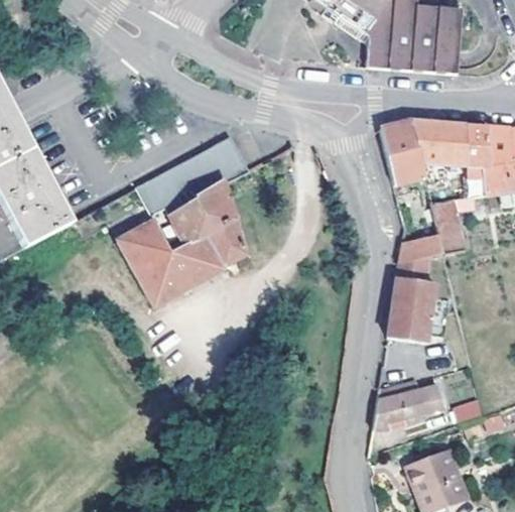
[(334,22),(338,18),(340,14),(344,16),(368,33),(363,41),(364,66),(404,68),(423,69),(457,71),(460,8),(416,6),(410,3),(411,0),(318,0),(327,5),(322,13),(328,18),(334,22)]
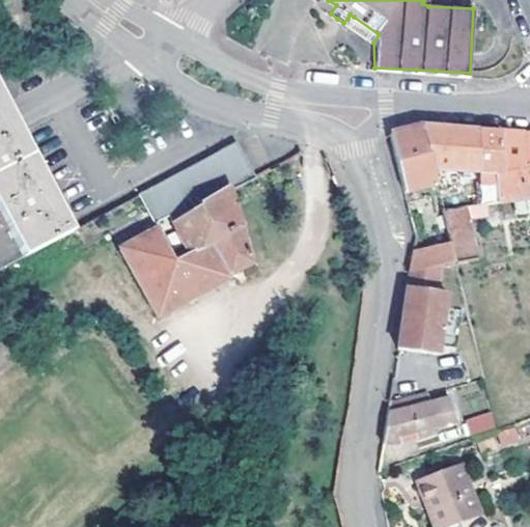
[(0,205),(2,210),(7,221),(24,252),(72,227),(27,140),(14,115),(0,88),(0,205)]
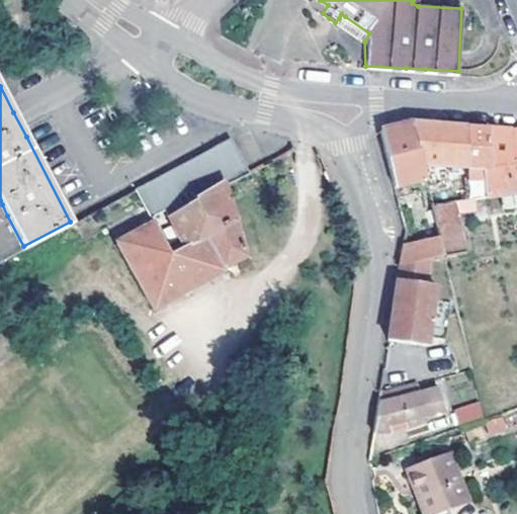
[(426,176),(414,119),(382,126),(395,183),(426,176)]
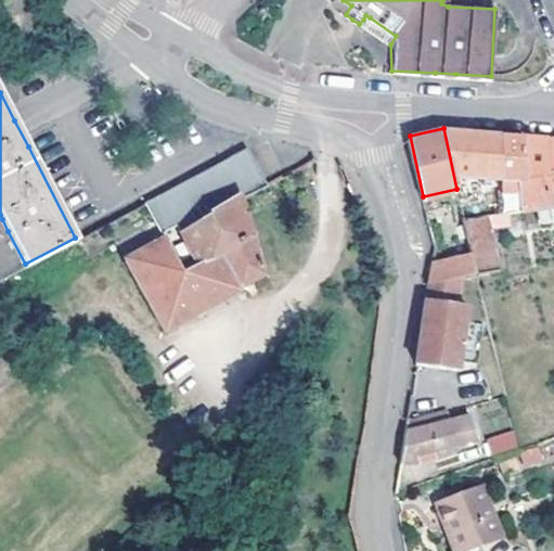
[(499,176),(499,132),(443,128),(456,189),(459,197),(481,191),(478,175),(499,176)]
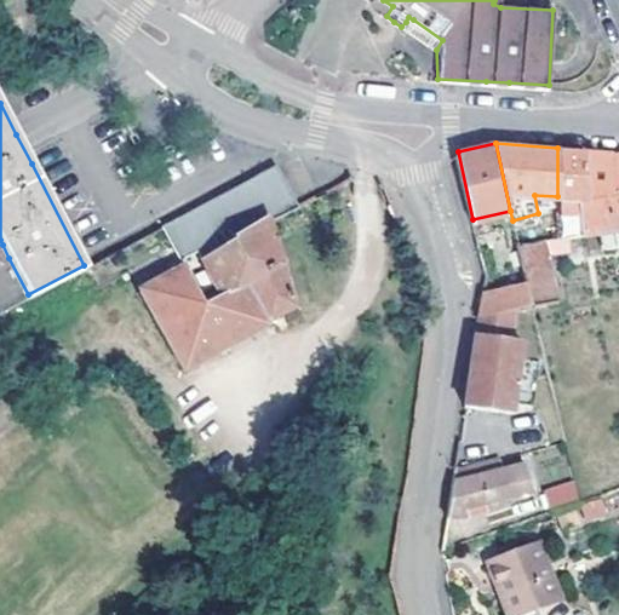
[(557,148),(557,196),(557,235),(582,231),(578,196),(586,197),(585,150),(557,148)]
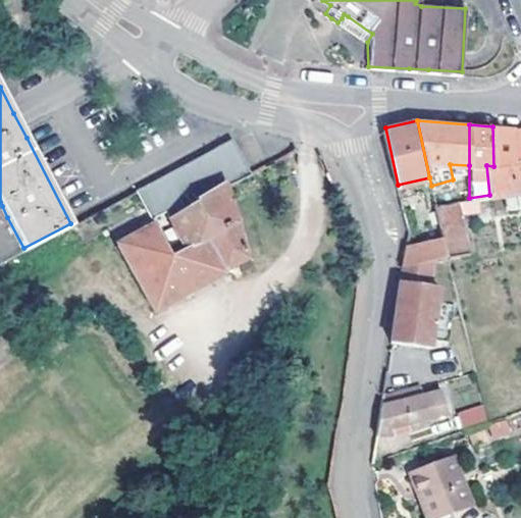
[(492,126),(493,166),(516,166),(514,127),(492,126)]
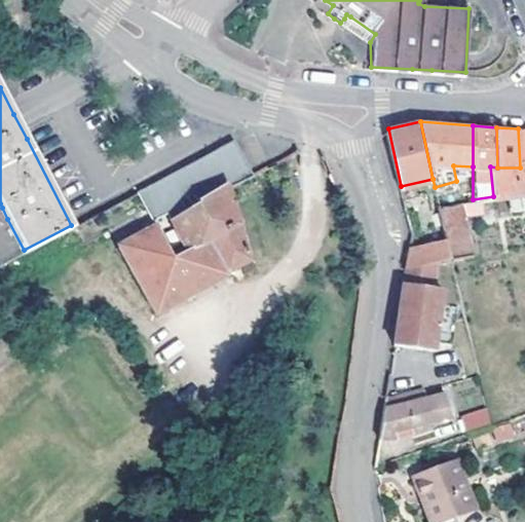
[(223,270),(247,258),(231,200),(225,185),(252,173),(242,154),(235,138),(222,145),(139,189),(153,218),(169,210),(184,243),(171,250),(156,223),(117,243),(154,312),(225,274),(223,270)]
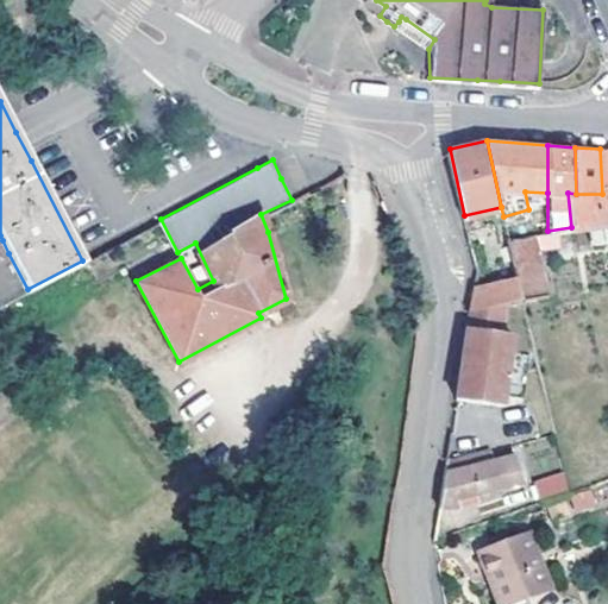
[(607,192),(602,194),(576,194),(568,193),(571,227),(587,225),(589,237),(593,241),(607,238),(607,192)]
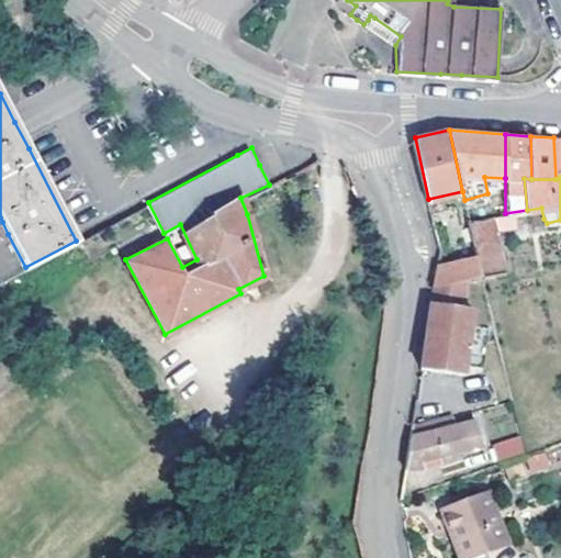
[(468,218),(477,252),(481,274),(482,277),(505,270),(492,214),(468,218)]
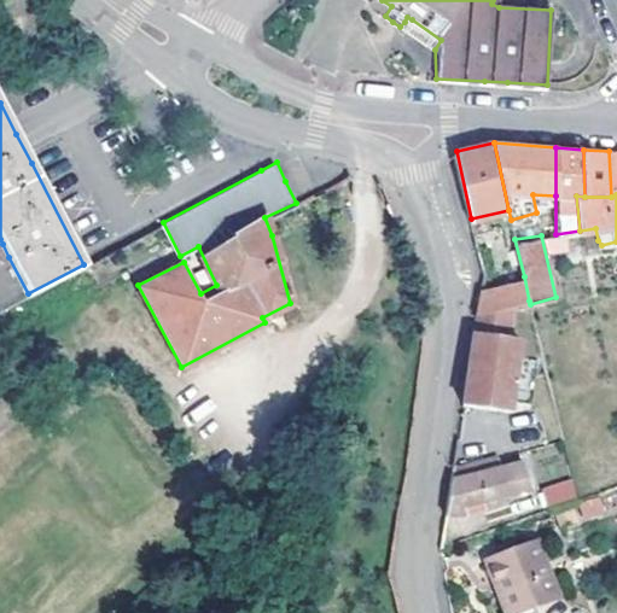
[(0,244),(3,244),(0,239),(0,307),(28,293),(9,257),(4,260),(0,252),(0,244)]
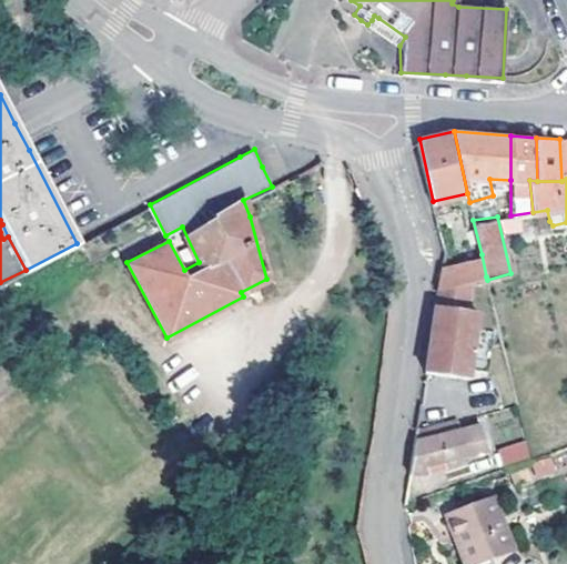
[(482,254),(442,263),(437,289),(472,280),(486,277),(482,254)]
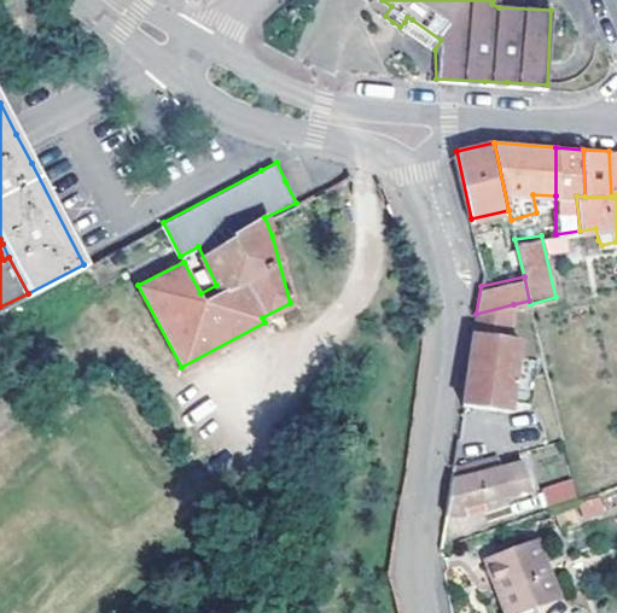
[(513,304),(476,314),(463,402),(508,409),(519,338),(508,338),(513,304)]
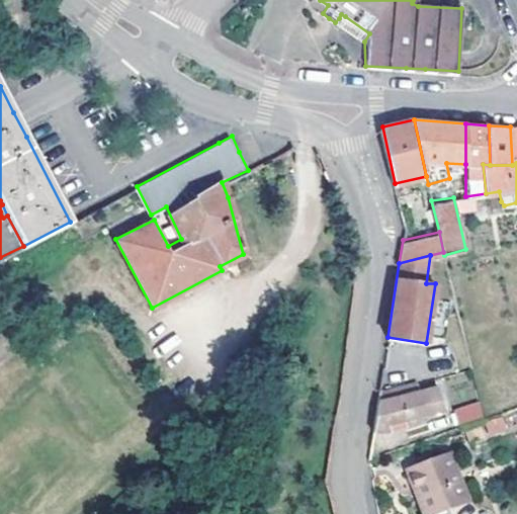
[(389,421),(444,406),(438,384),(420,390),(417,378),(379,388),(378,396),(373,429),(390,428),(389,421)]
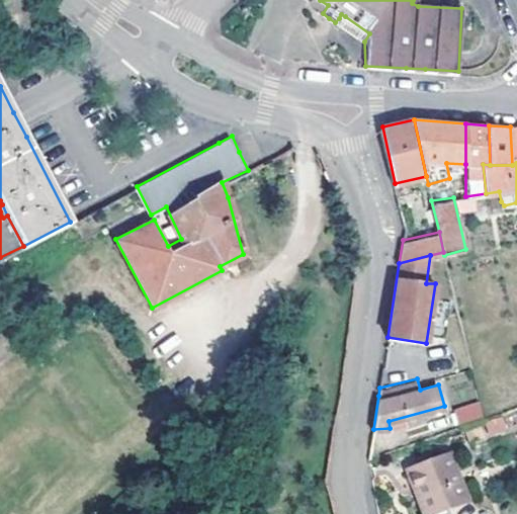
[(465,423),(485,416),(480,398),(458,404),(465,423)]
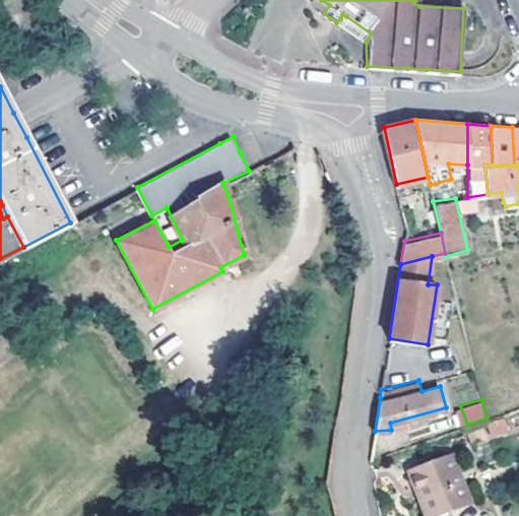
[(409,466),(428,515),(451,515),(449,509),(471,501),(454,451),(409,466)]
